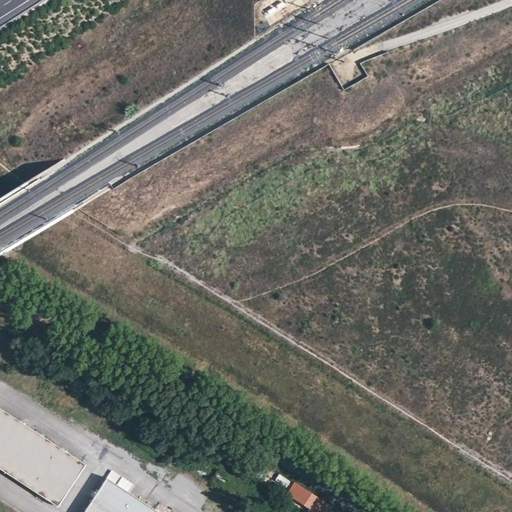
[(177,409),(161,399),(158,404),(174,415),(177,409)]
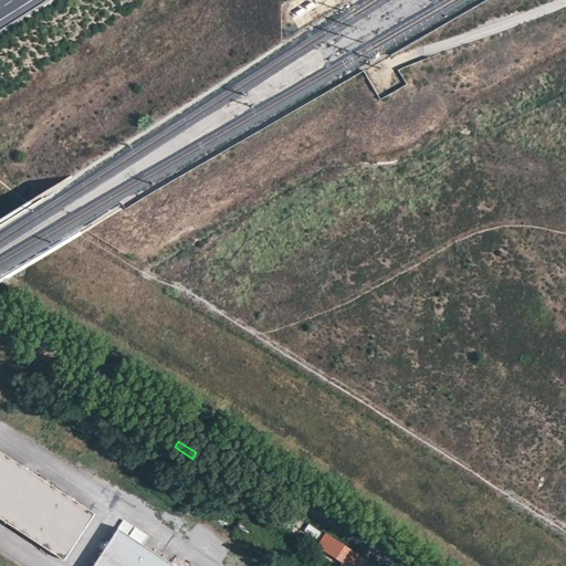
[(105,443),(102,448),(112,454),(115,450),(105,443)]
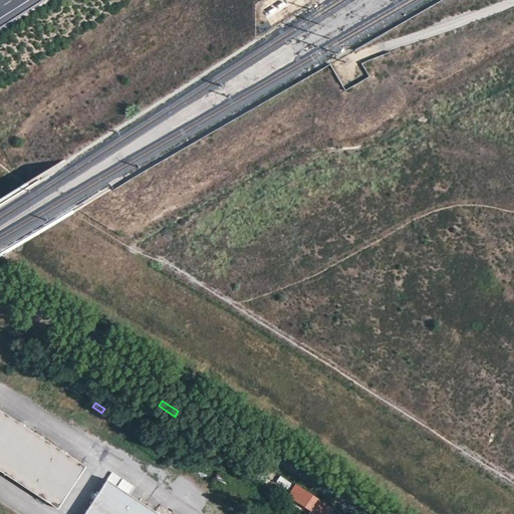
[(0,410),(0,470),(57,508),(85,466),(0,410)]
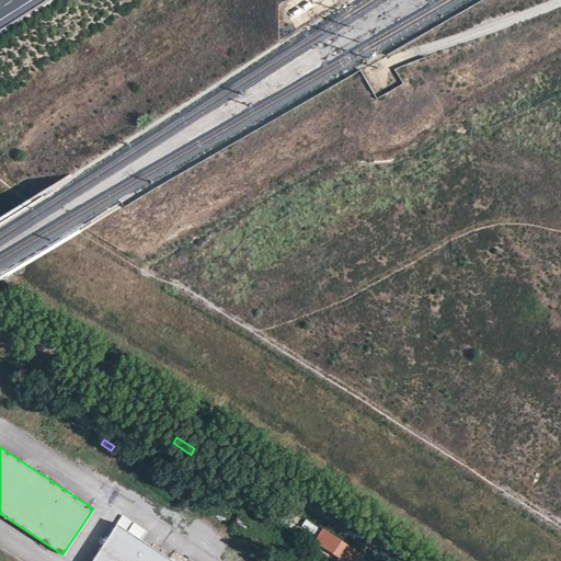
[(285,461),(282,466),(289,471),(292,466),(285,461)]
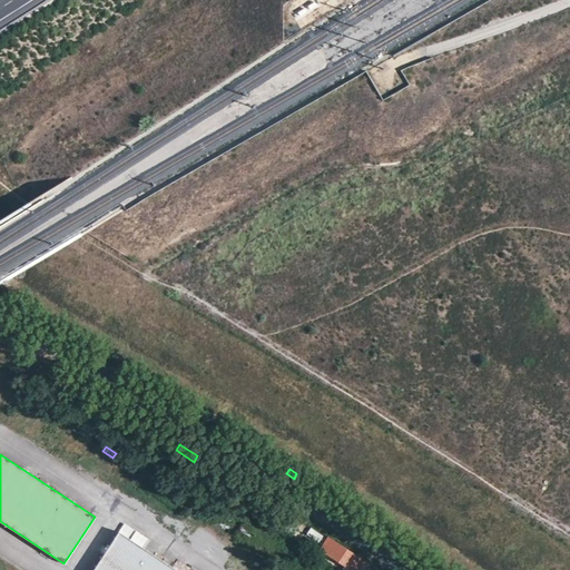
[(316,547),(323,537),(311,528),(304,538),(316,547)]
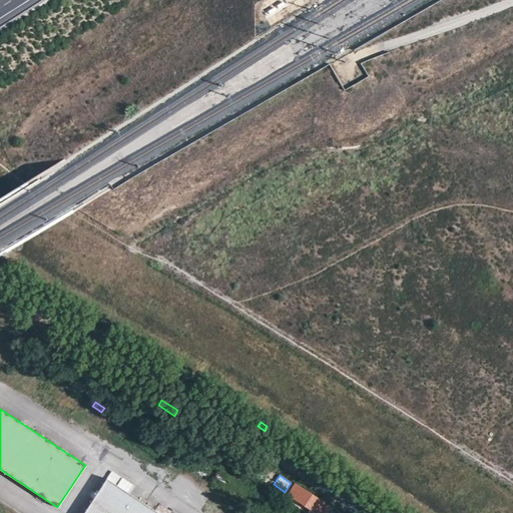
[(157,512),(106,479),(84,512),(157,512)]
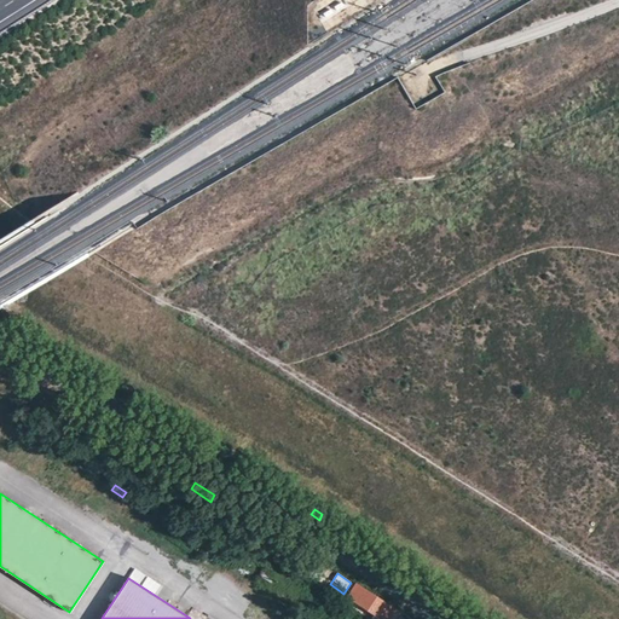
[(388,618),(397,607),(358,583),(350,596),(383,618),(388,618)]
